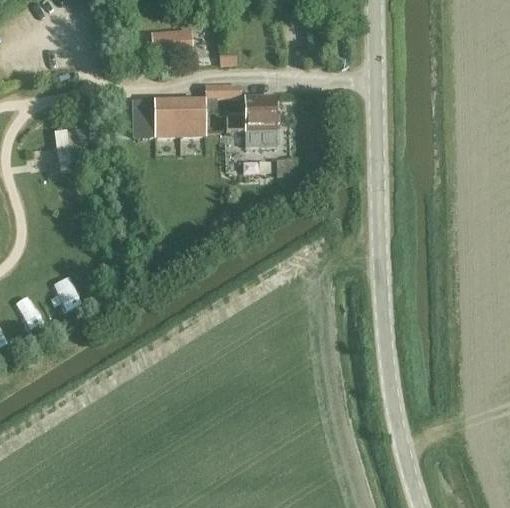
[(192,32),(151,36),(153,55),(194,51),(192,32)]
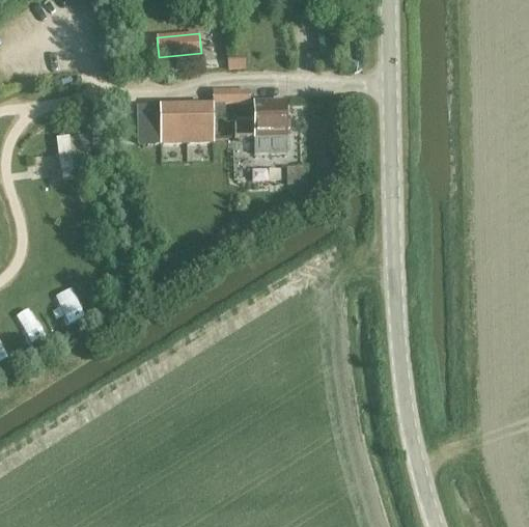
[(252,85),(216,86),(216,100),(216,101),(252,99),(252,85)]
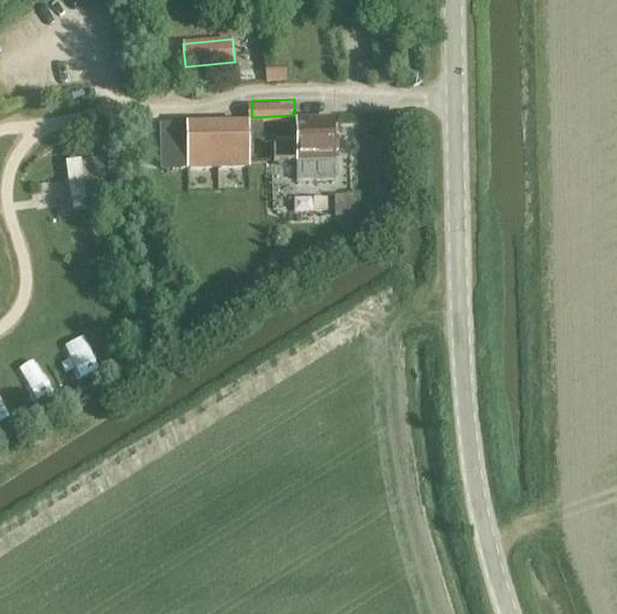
[(267,119),(272,155),(295,155),(298,174),(338,174),(333,115),(267,119)]
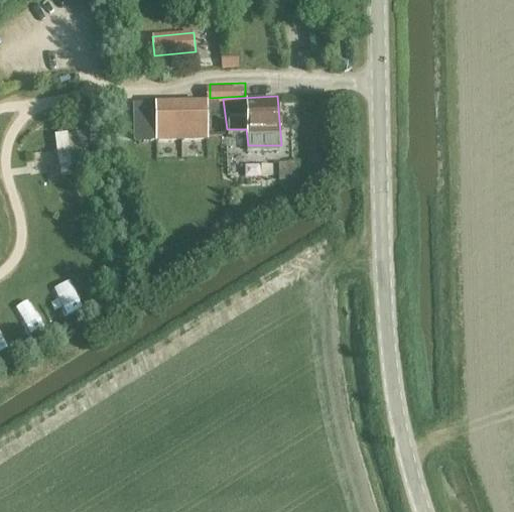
[(209,137),(209,100),(135,102),(136,138),(209,137)]
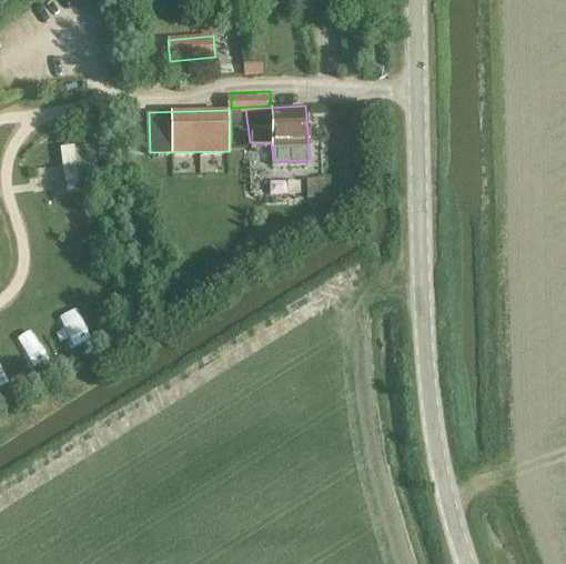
[(67,191),(80,189),(74,144),(61,147),(67,191)]
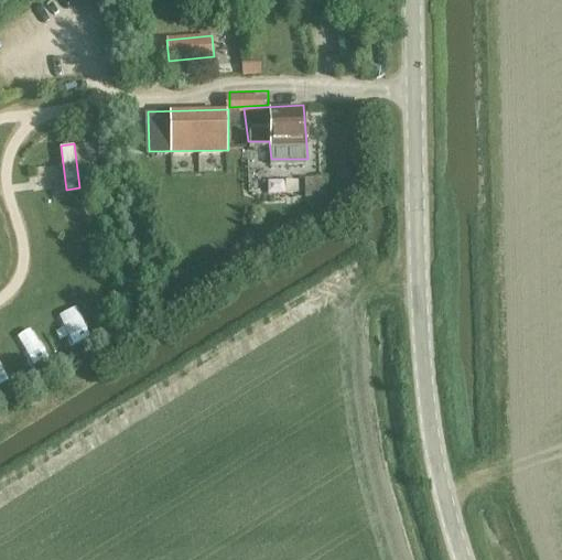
[(315,159),(314,189),(335,190),(337,160),(315,159)]
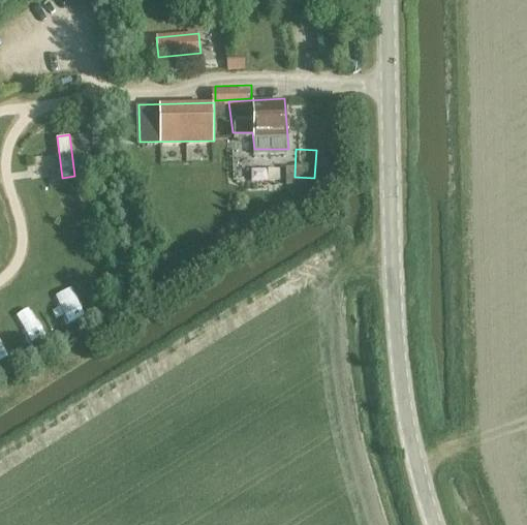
[(266,206),(285,195),(280,186),(260,195),(266,206)]
